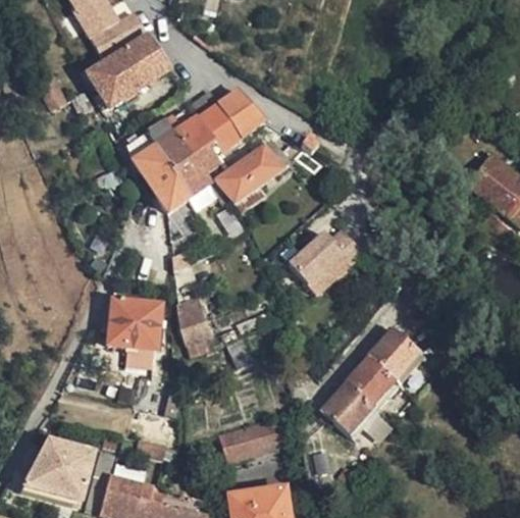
[(102,58),(146,31),(134,12),(92,39),(102,58)]
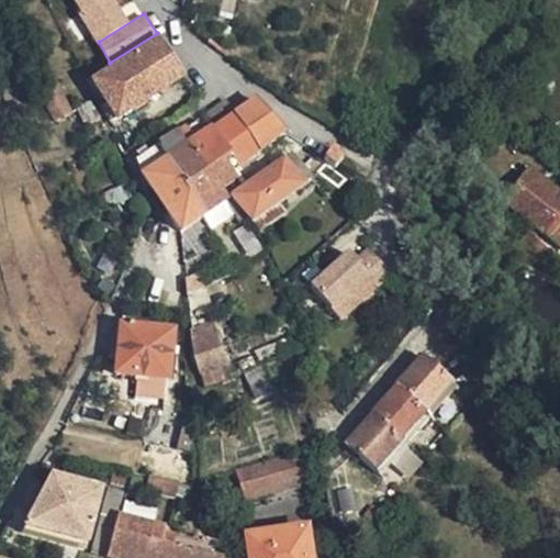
[(110,120),(183,71),(160,37),(94,81),(110,120)]
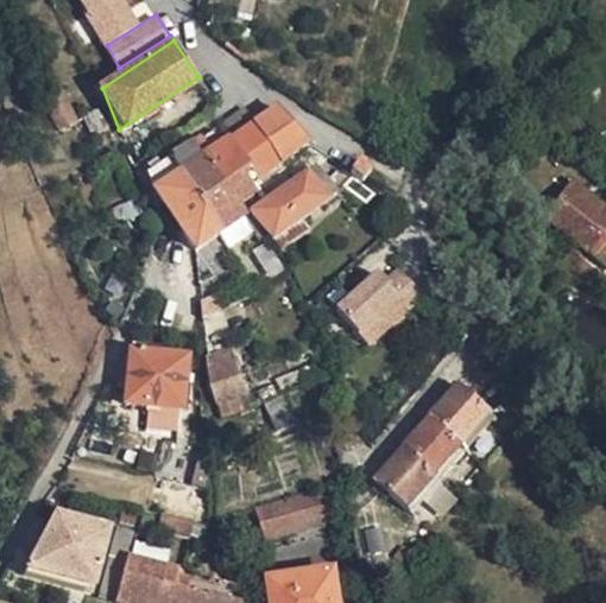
[(79,119),(61,84),(43,95),(60,128),(79,119)]
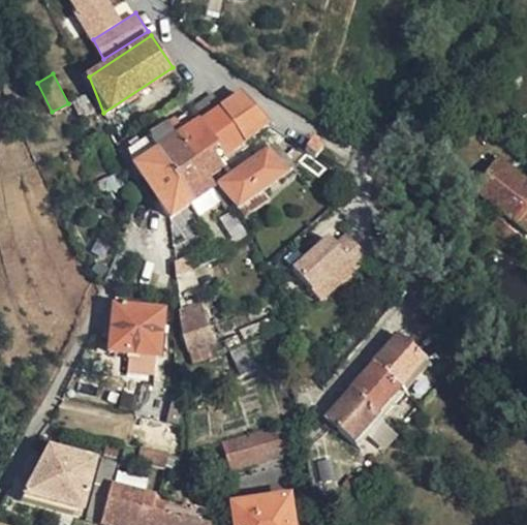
[(213,94),(189,110),(198,121),(217,146),(224,155),(266,122),(241,92),(221,105),(213,94)]
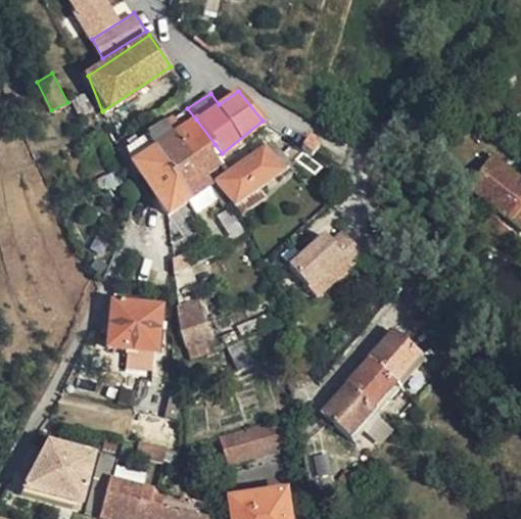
[(86,93),(67,102),(74,115),(92,106),(86,93)]
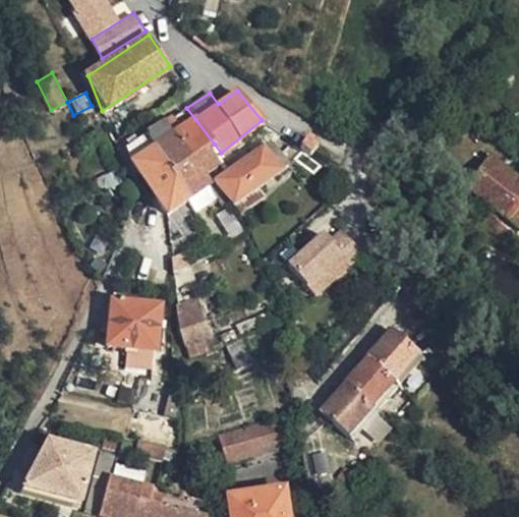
[(186,108),(162,122),(171,135),(195,119),(186,108)]
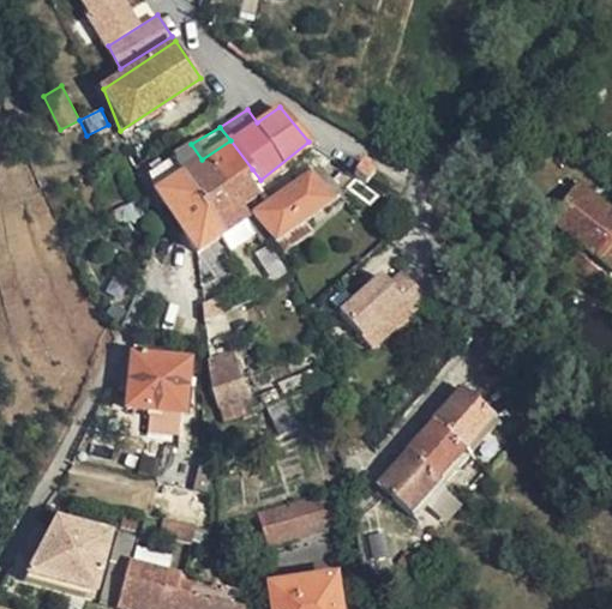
[(231,140),(202,160),(225,190),(244,175),(252,169),(231,140)]
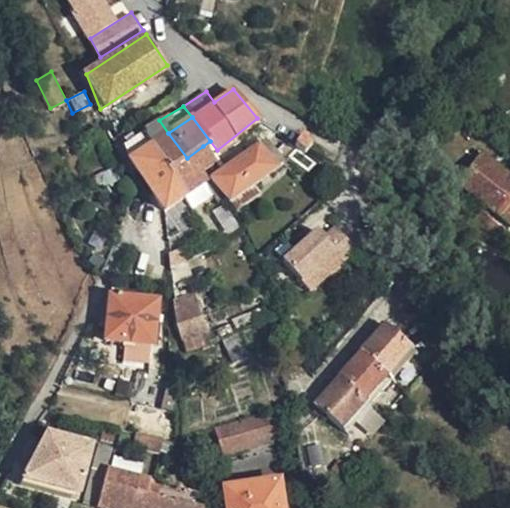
[(159,120),(144,129),(153,144),(151,145),(167,167),(184,193),(204,181),(198,173),(187,158),(168,133),(159,120)]
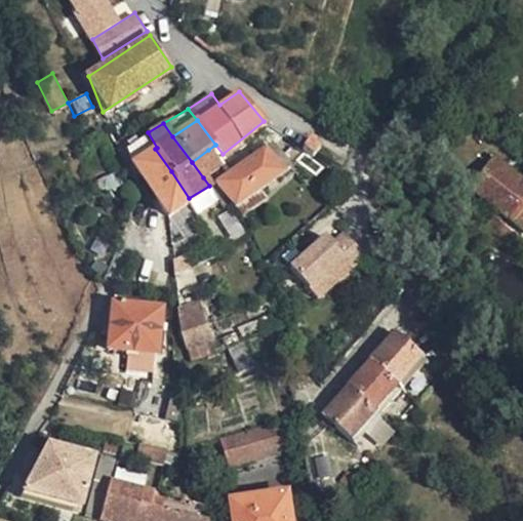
[(126,146),(144,178),(149,187),(171,171),(155,149),(157,148),(148,132),(126,146)]
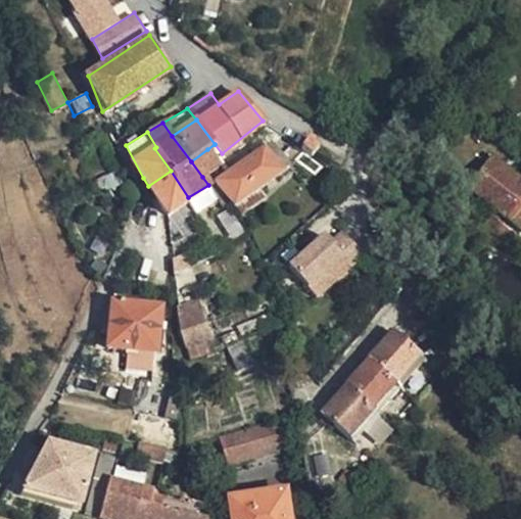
[(311,137),(304,145),(314,152),(320,143),(311,137)]
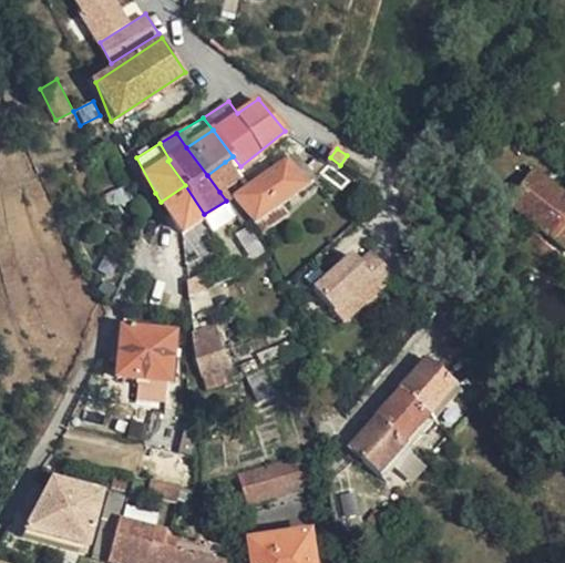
[(286,160),(254,183),(246,187),(232,196),(249,222),(305,184),(286,160)]
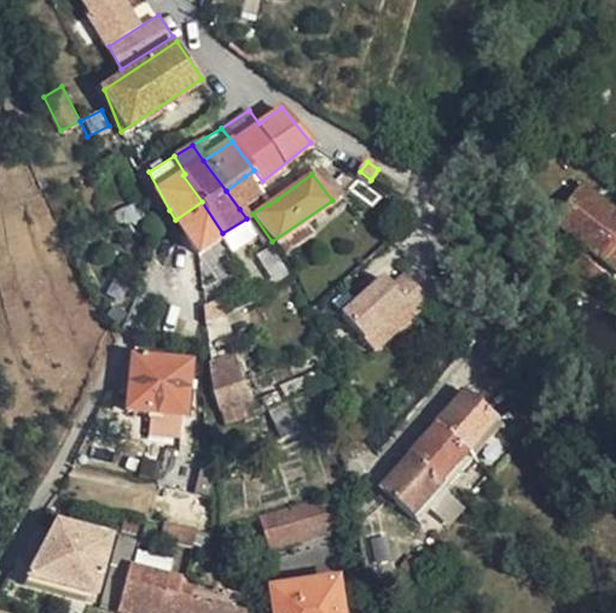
[(245,176),(226,191),(239,209),(260,194),(245,176)]
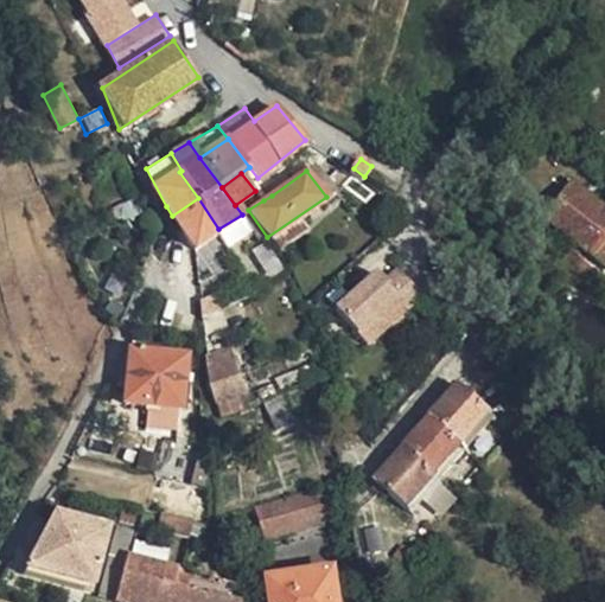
[(545,217),(604,257),(604,200),(568,178),(545,217)]
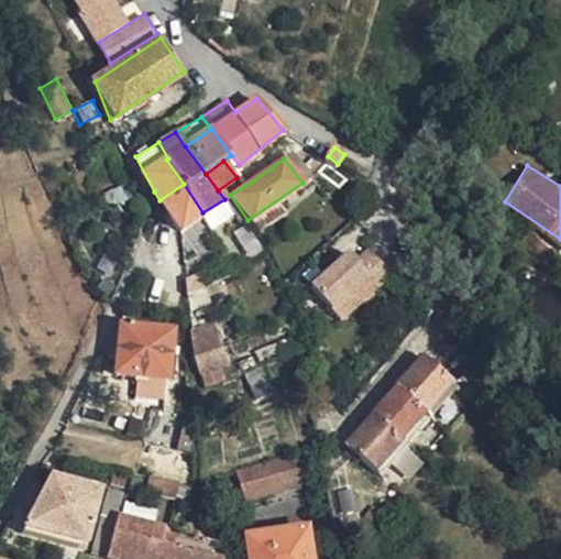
[(184,184),(160,200),(178,228),(202,212),(184,184)]
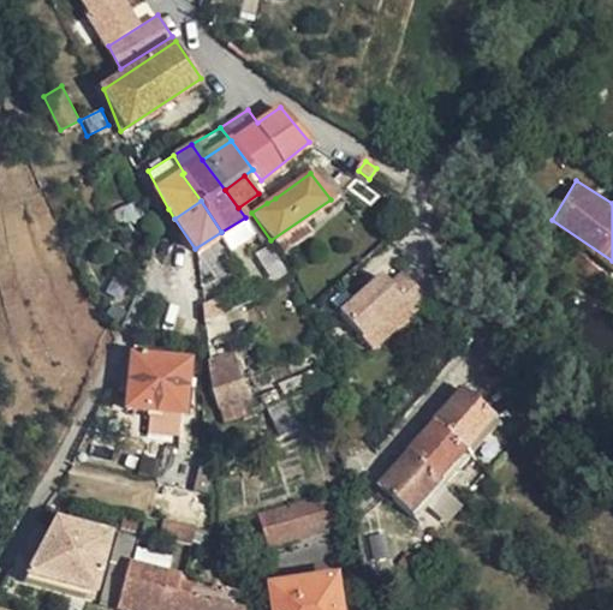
[(414,306),(428,292),(403,265),(387,279),(379,270),(339,309),(364,334),(403,295),(414,306)]
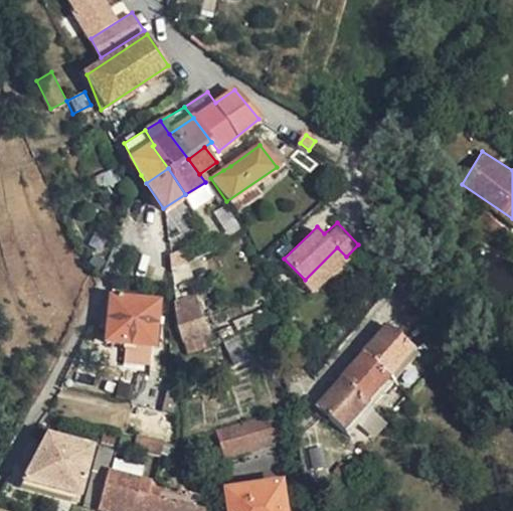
[(172,266),(195,253),(192,240),(170,251),(172,266)]
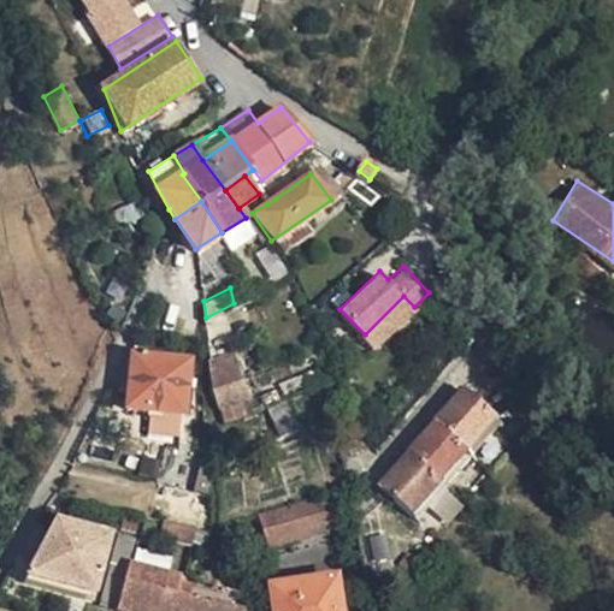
[(194,345),(137,342),(136,356),(194,361),(194,345)]
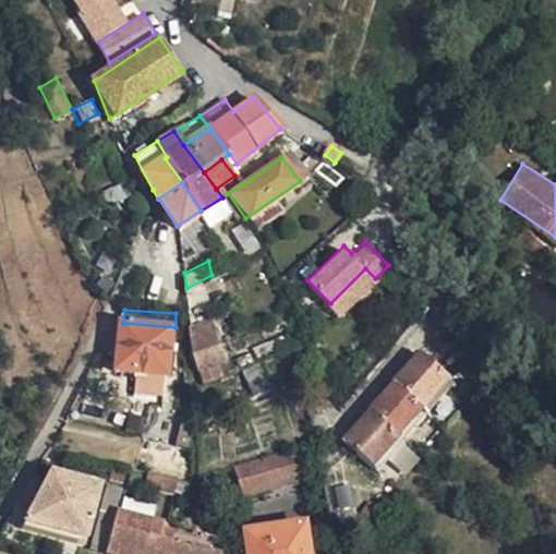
[(172,376),(176,327),(123,323),(120,370),(172,376)]
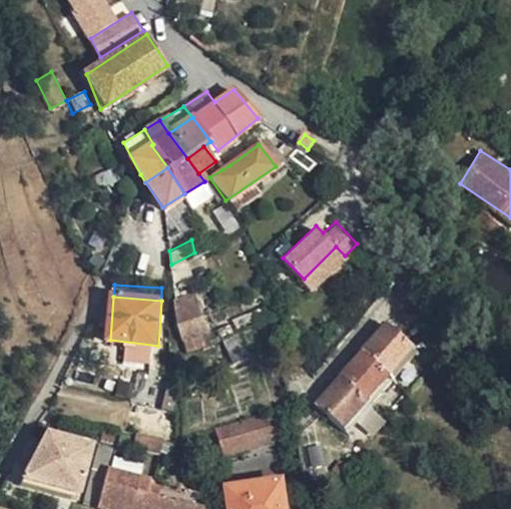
[(206,318),(181,327),(186,338),(210,330),(206,318)]
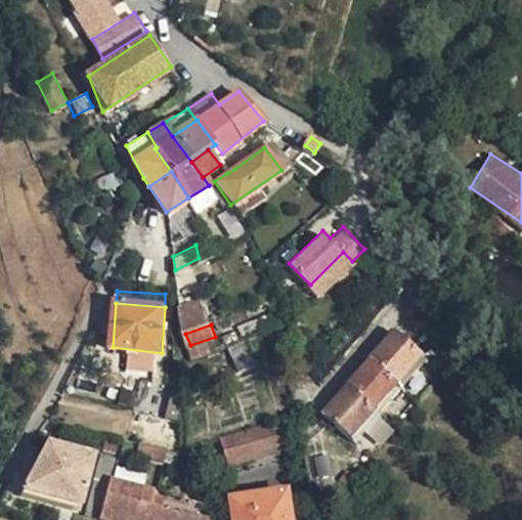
[(322,412),(351,437),(367,419),(373,424),(381,414),(376,407),(389,392),(395,396),(403,387),(398,382),(415,362),(420,367),(429,356),(394,327),(322,412)]
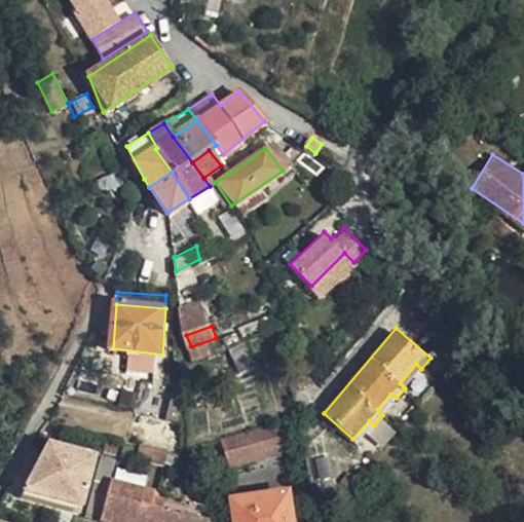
[(405,388),(421,369),(416,364),(400,383),(405,388)]
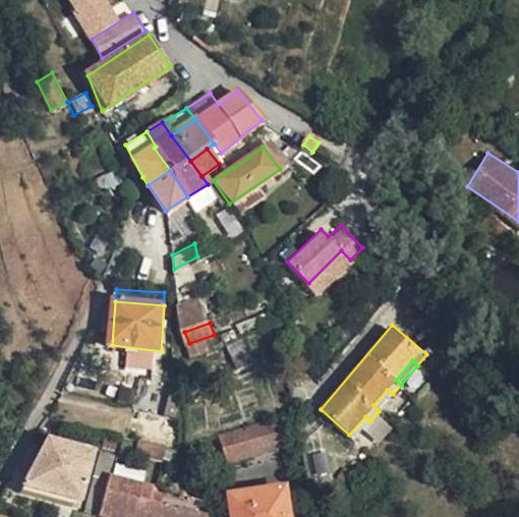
[(373,405),(379,411),(393,394),(387,390),(373,405)]
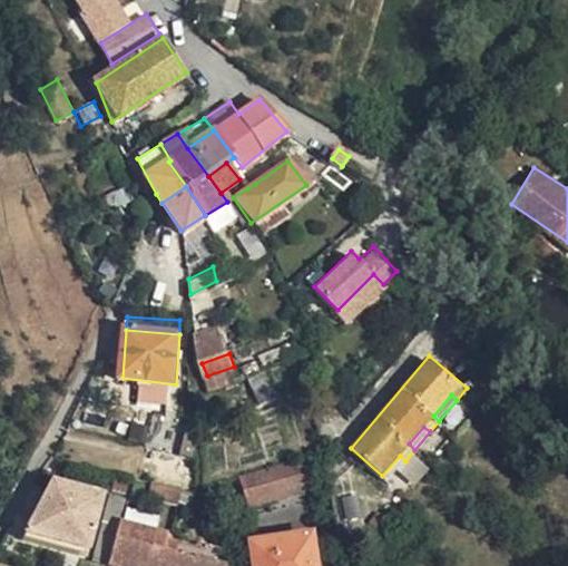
[(177,466),(179,456),(170,455),(157,450),(155,461),(177,466)]
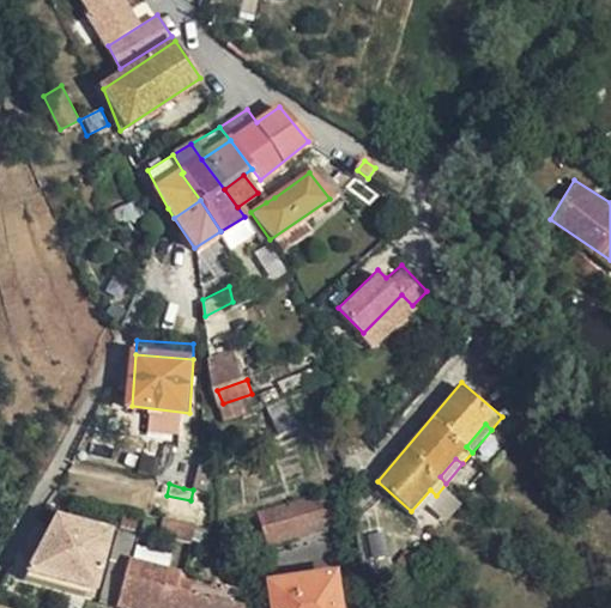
[(212,504),(212,493),(199,492),(193,490),(191,500),(212,504)]
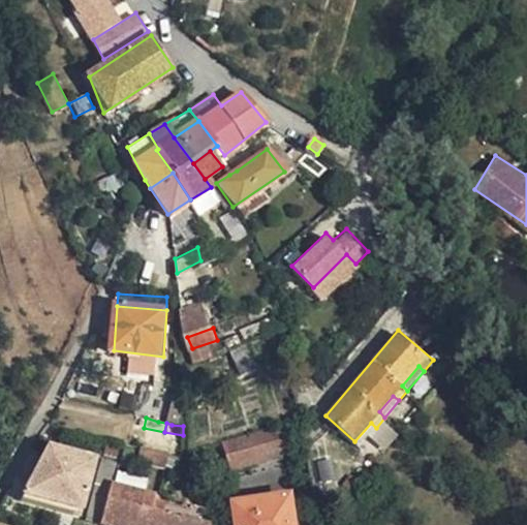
[(371,423),(354,441),(360,446),(376,428),(371,423)]
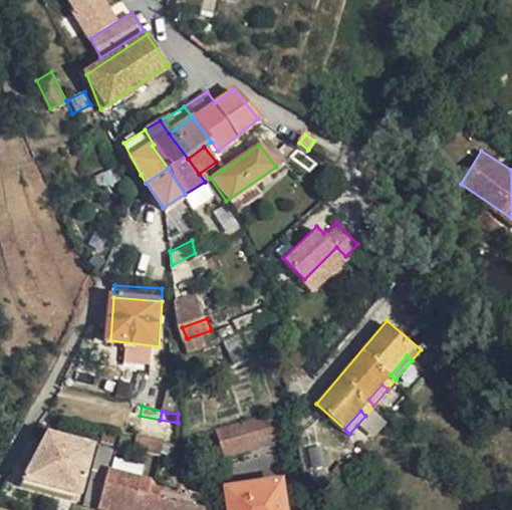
[(258,446),(248,418),(220,427),(229,456),(258,446)]
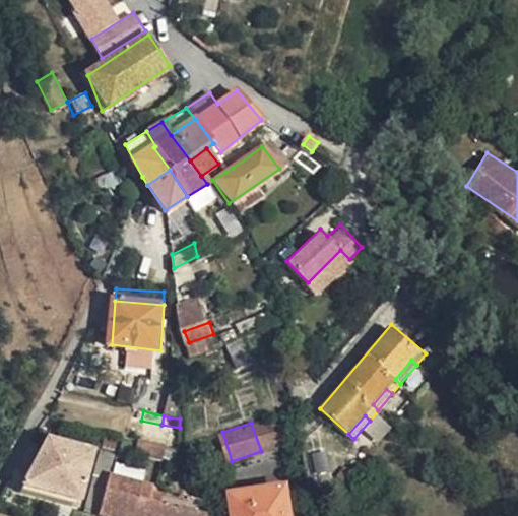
[(83,500),(98,448),(51,438),(24,485),(83,500)]
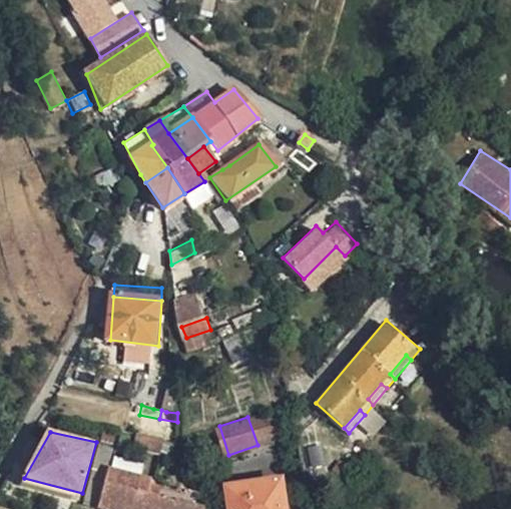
[(167,442),(155,439),(142,435),(135,454),(162,461),(167,442)]
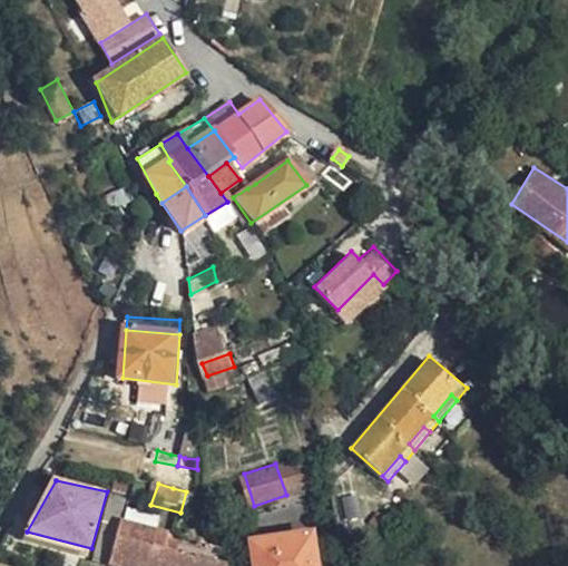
[(110,565),(231,565),(231,564),(231,558),(121,525),(110,565)]
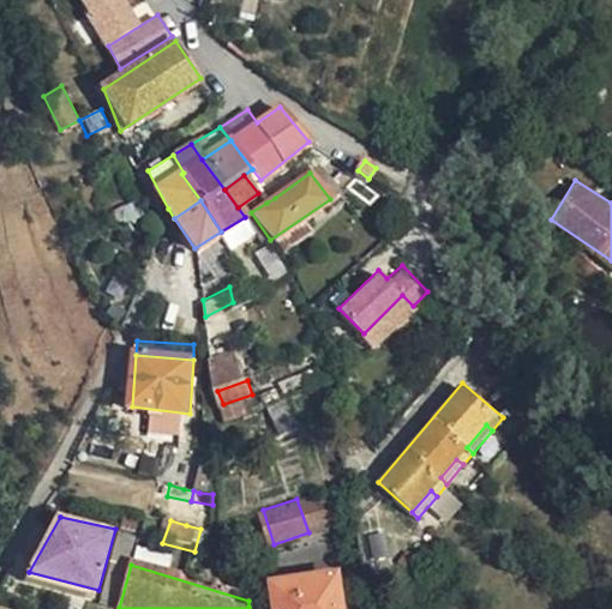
[(342,608),(336,578),(273,591),(275,608),(342,608)]
